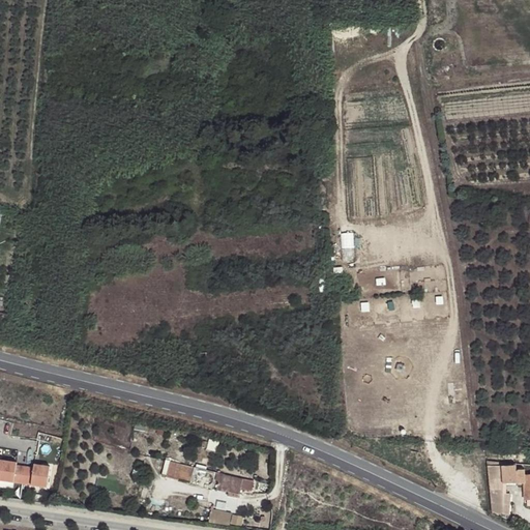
[(453,382),(454,399),(463,399),(462,381),(453,382)]
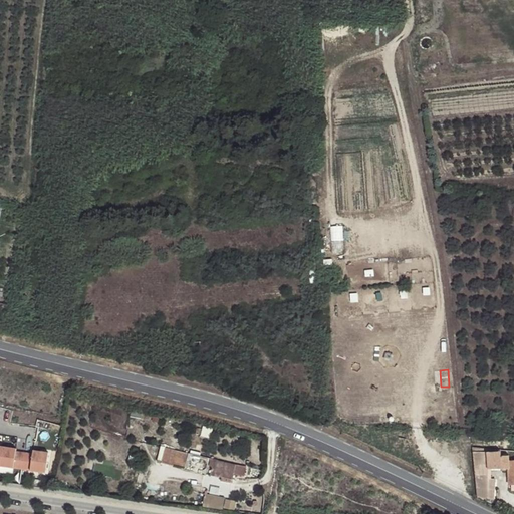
[(17,448),(2,446),(0,462),(0,466),(22,469),(24,452),(16,451),(17,448)]
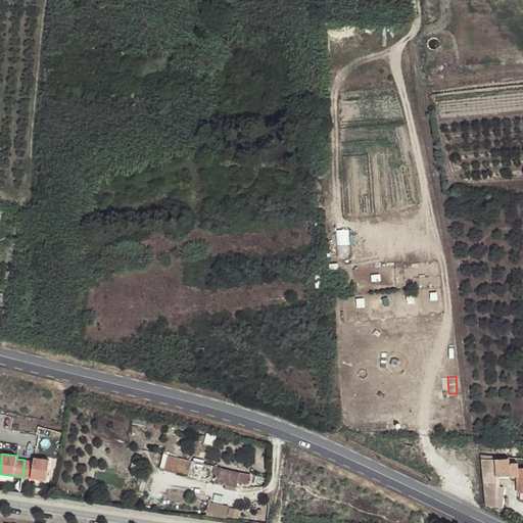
[(34,461),(25,460),(22,477),(46,481),(49,461),(34,459),(34,461)]
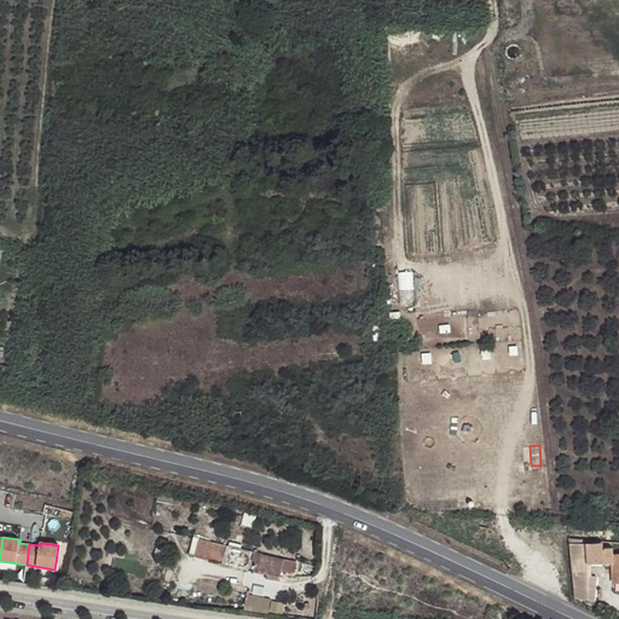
[(226,545),(213,543),(210,553),(224,556),(226,545)]
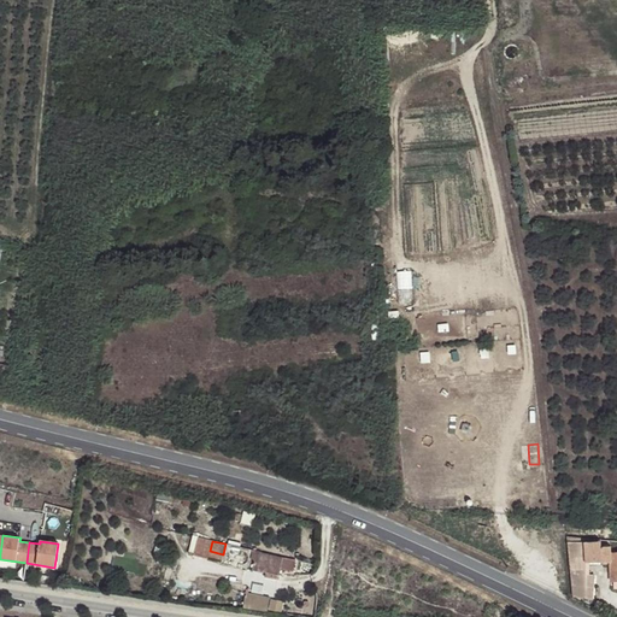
[(282,558),(253,551),(251,558),(256,559),(253,569),(278,575),(282,558)]
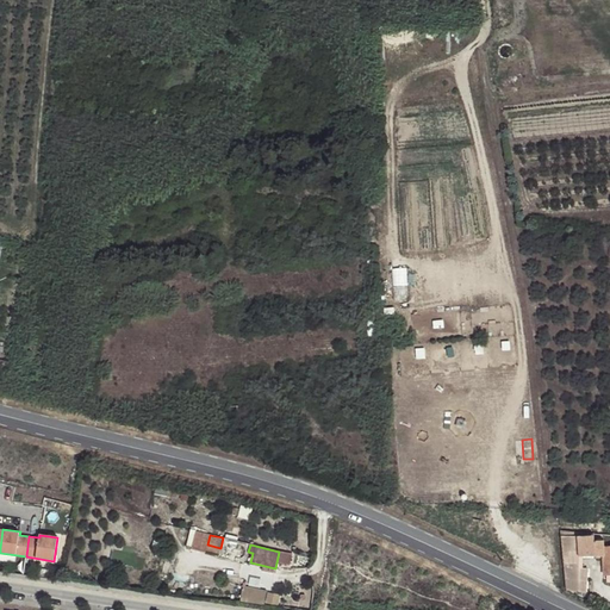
[(564,562),(566,589),(585,592),(586,567),(578,567),(578,562),(564,562)]
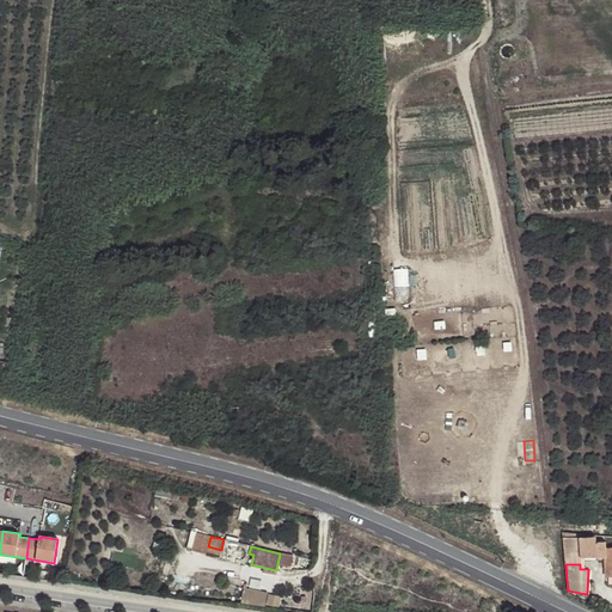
[(244,587),(242,600),(280,606),(282,593),(244,587)]
